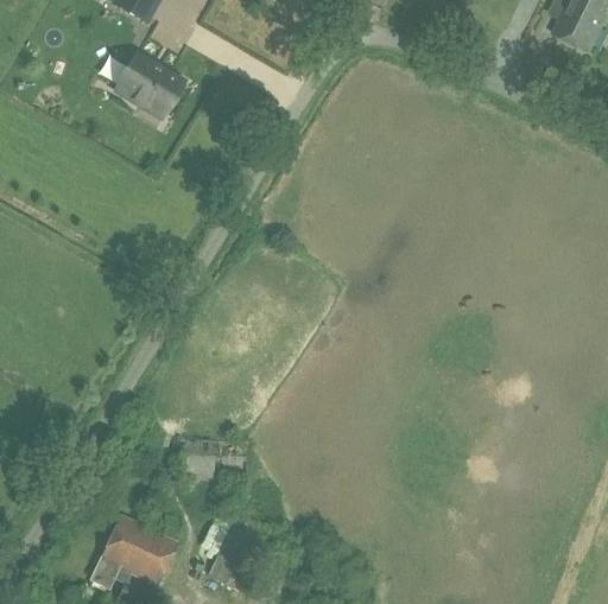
[(114,0),(113,1),(144,20),(156,0),(114,0)]
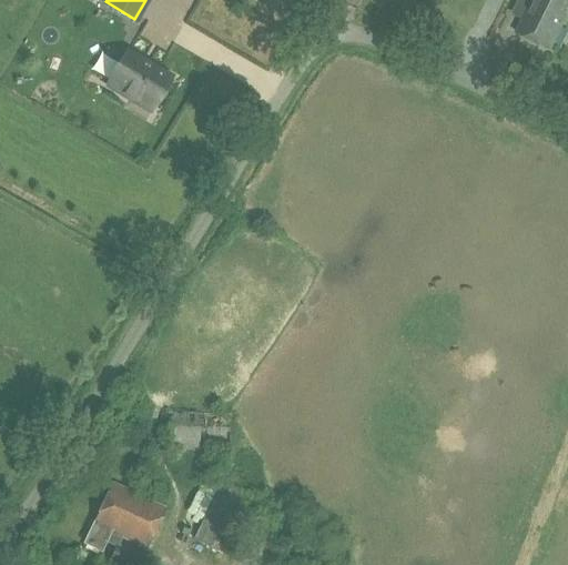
[(529,0),(531,1),(517,30),(549,47),(567,8),(567,0),(529,0)]
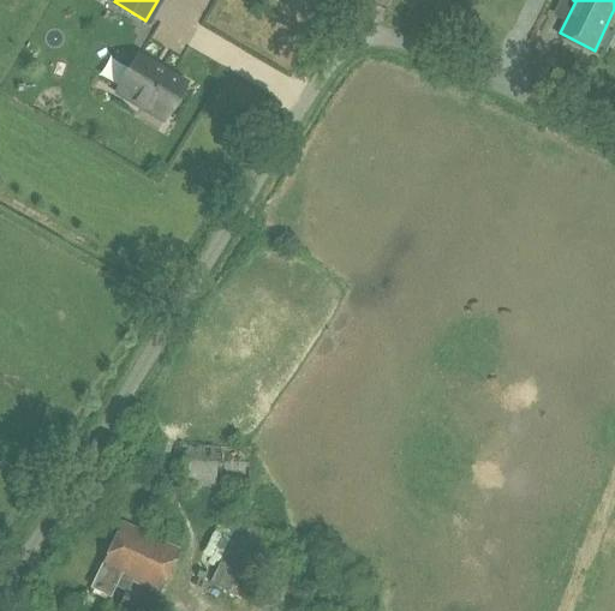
[(168,109),(184,82),(137,54),(117,89),(141,102),(145,95),(168,109)]
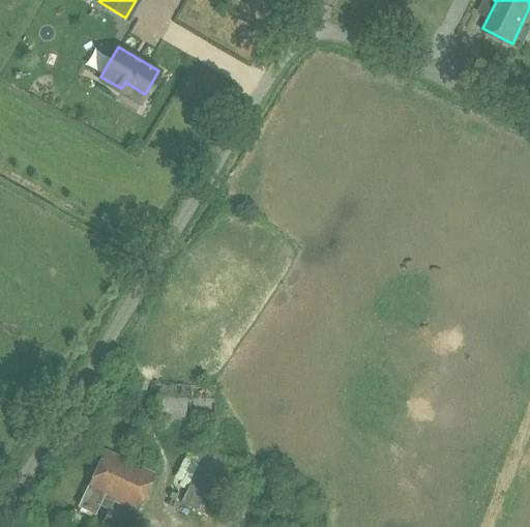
[(68,74),(66,85),(83,89),(85,77),(68,74)]
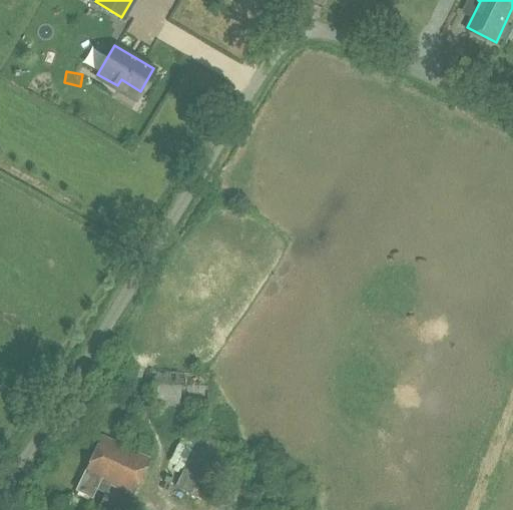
[(149,405),(207,406),(207,371),(151,370),(149,405)]
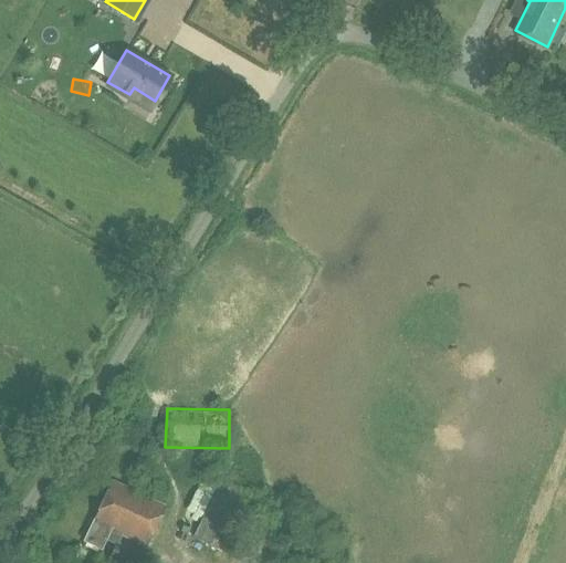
[(191,533),(227,553),(257,494),(222,477),(191,533)]
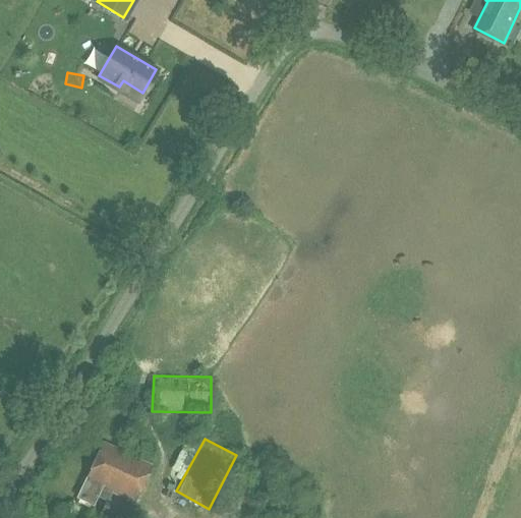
[(77,496),(93,503),(102,484),(133,501),(152,464),(104,441),(77,496)]
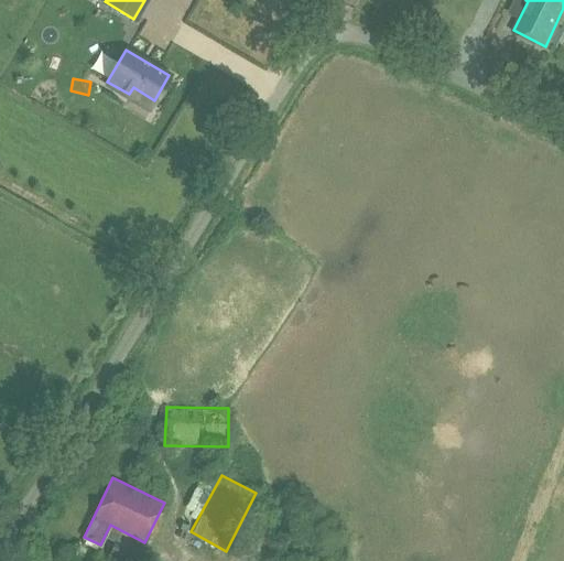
[(107,554),(120,560),(139,560),(144,551),(116,537),(107,554)]
